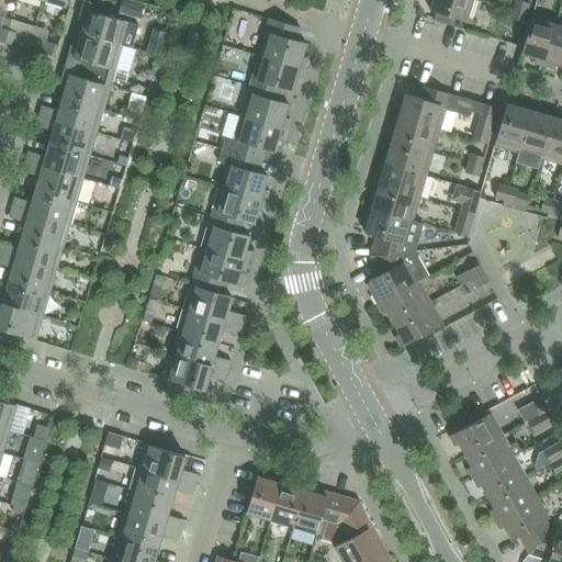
[(476,0),(433,0),(430,11),(471,23),(476,0)]
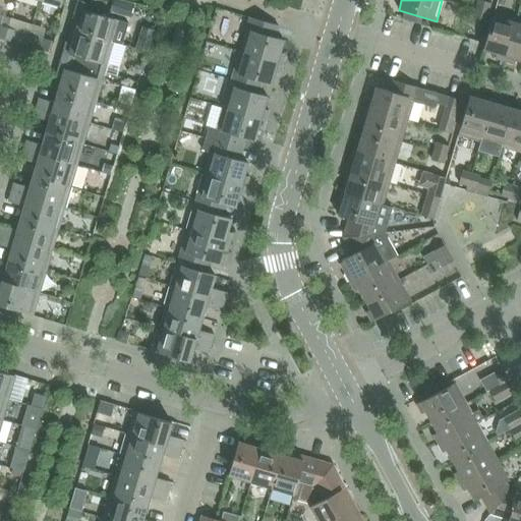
[(78,21),(75,33),(112,44),(119,21),(88,12),(90,4),(78,1),(73,19),(78,21)]
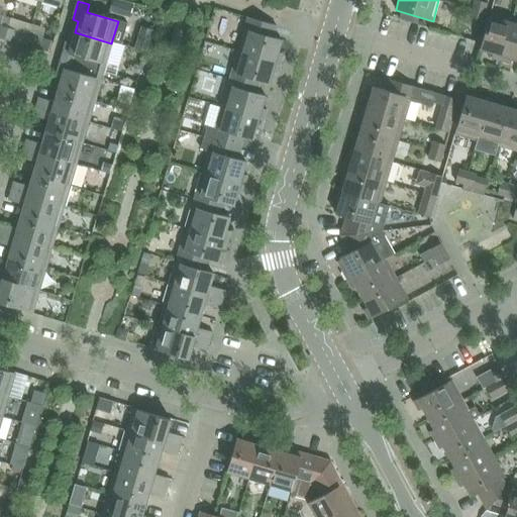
[(473,9),(484,12),(486,4),(475,1),(473,9)]
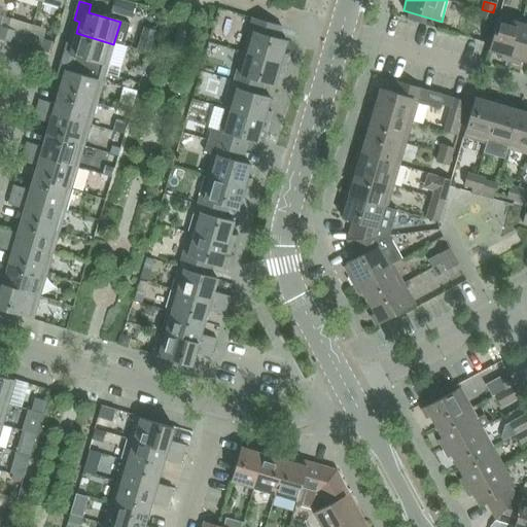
[(493,12),(482,9),(479,19),(490,22),(493,12)]
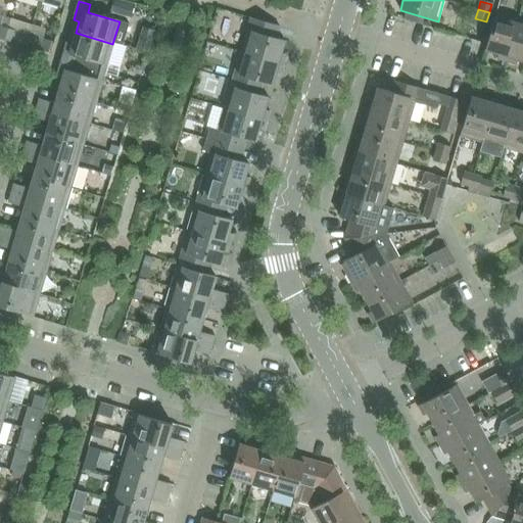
[(495,59),(506,61),(518,19),(495,13),(485,50),(497,54),(495,59)]
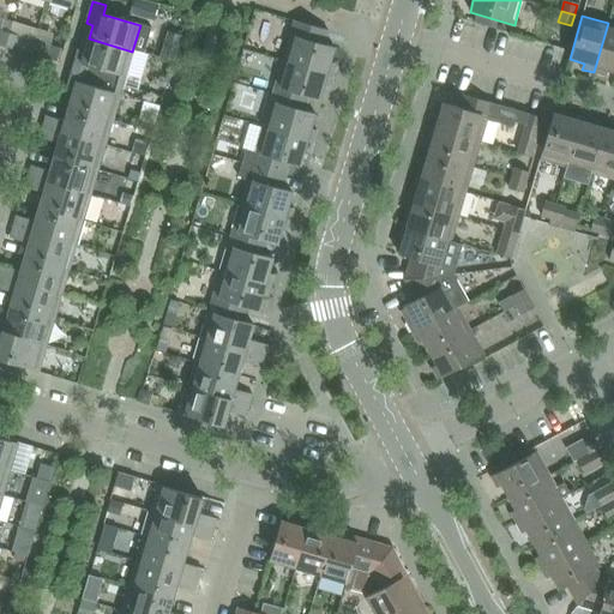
[(294,22),(282,61),(332,76),(336,65),(330,62),(333,48),(324,44),(327,31),(294,22)]
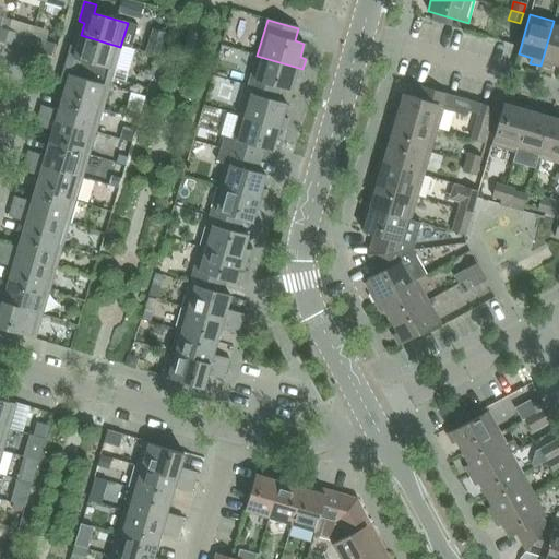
[(558,66),(558,22),(554,21),(540,66),(551,69),(552,64),(558,66)]
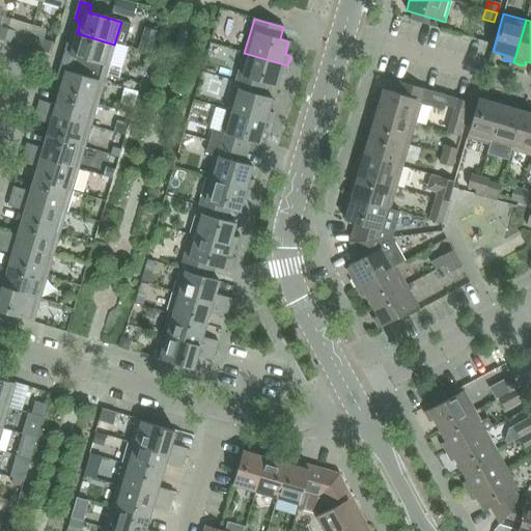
[(145,28),(139,50),(149,54),(157,31),(145,28)]
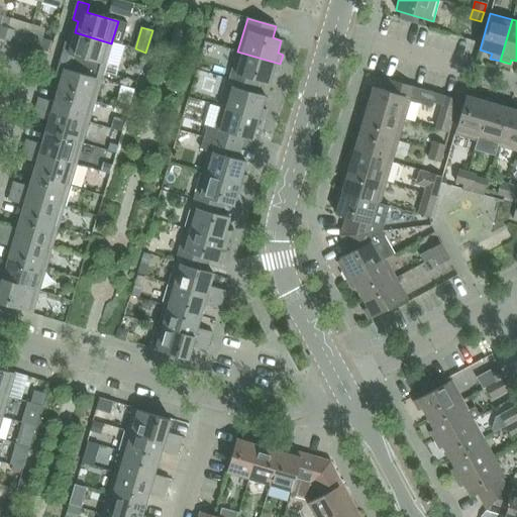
[(4,40),(12,42),(15,31),(7,28),(4,40)]
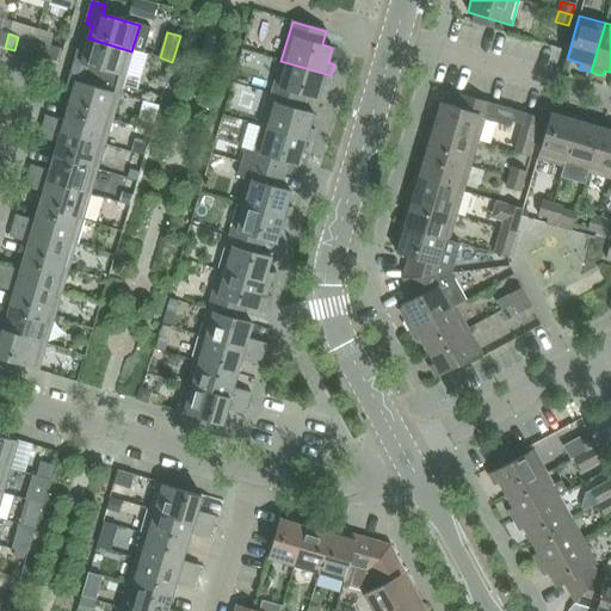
[(550,36),(548,45),(561,50),(565,41),(550,36)]
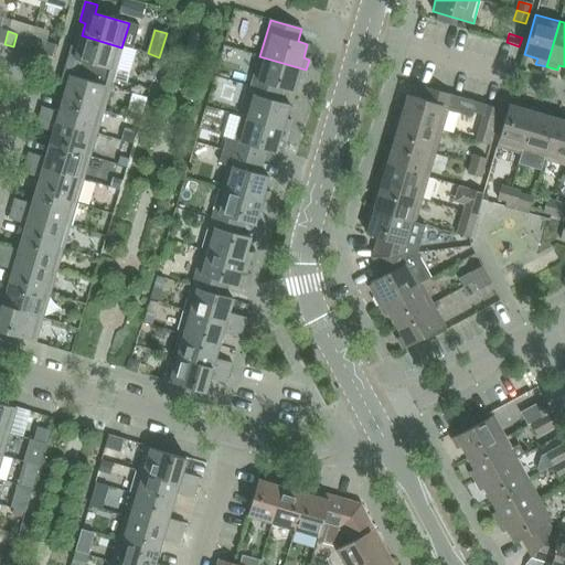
[(115,72),(121,48),(82,35),(78,48),(72,46),(66,65),(78,70),(113,78),(115,72)]
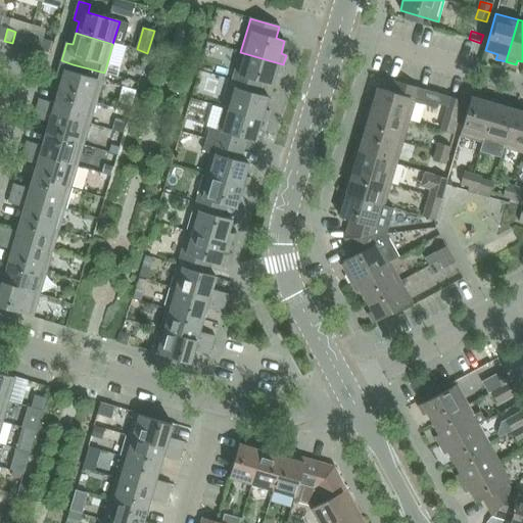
[(40,51),(48,53),(51,42),(43,40),(40,51)]
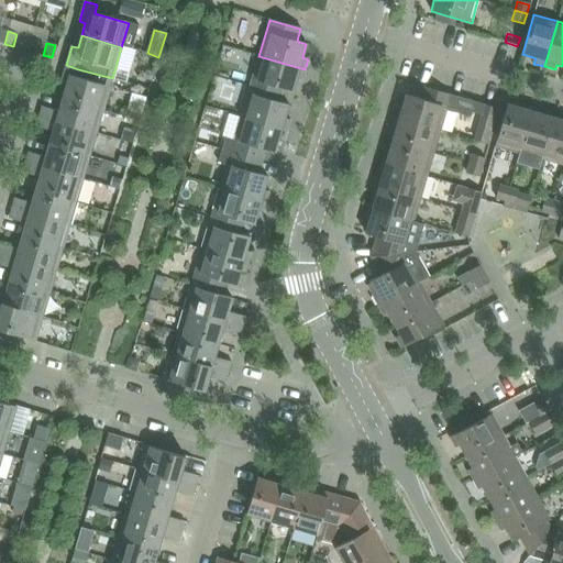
[(305,69),(258,56),(249,89),(265,94),(266,89),(282,94),(283,89),(293,92),(296,78),(301,80),(305,69)]
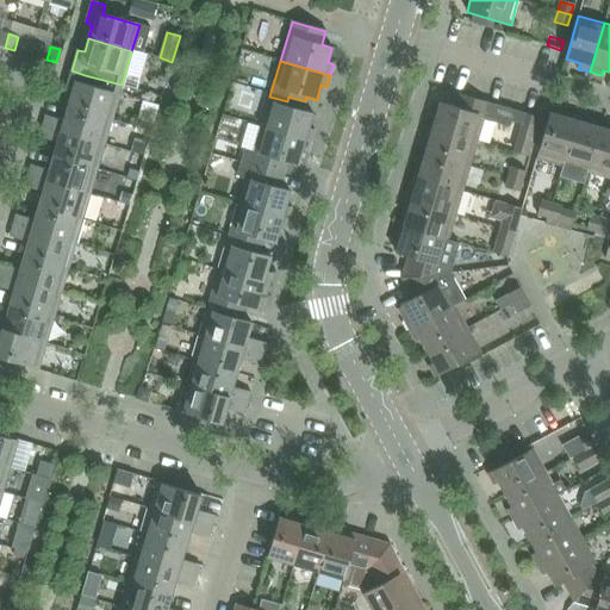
[(68,107),(111,120),(119,94),(122,85),(85,75),(72,70),(64,92),(72,94),(68,107)]
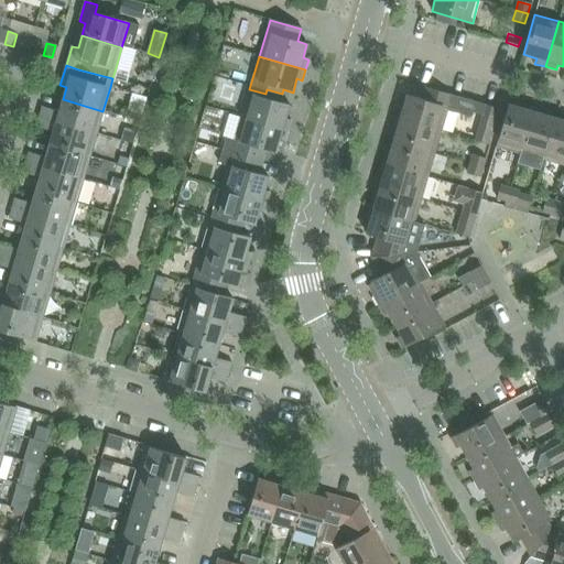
[(398,107),(396,118),(441,131),(446,110),(472,118),(473,112),(494,119),(497,109),(427,88),(424,100),(408,95),(403,108),(398,107)]
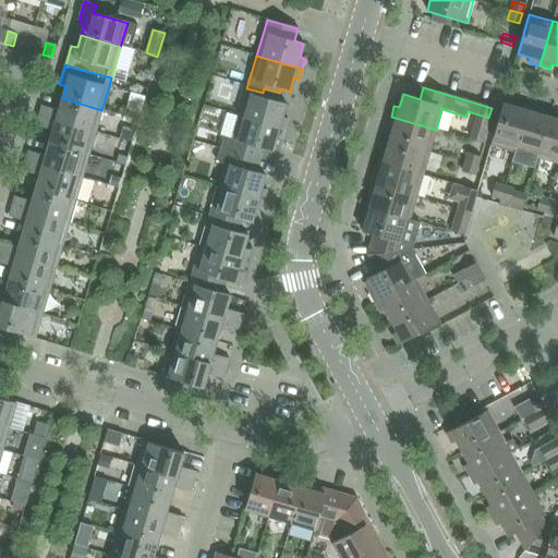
[(239,116),(284,129),(288,119),(282,118),(286,104),(276,101),(279,93),(264,88),(263,93),(246,88),(239,116)]
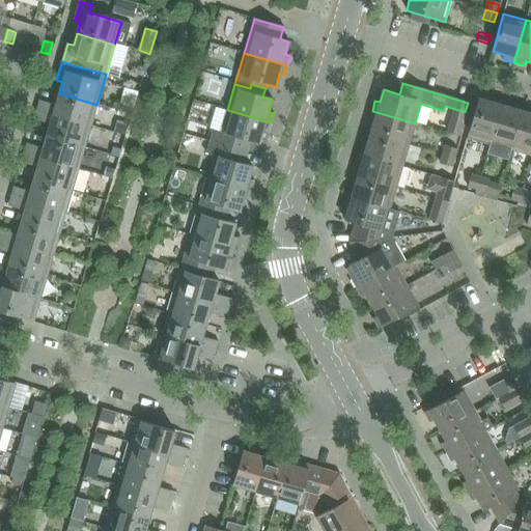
[(39,101),(36,110),(90,126),(96,105),(59,93),(55,106),(39,101)]
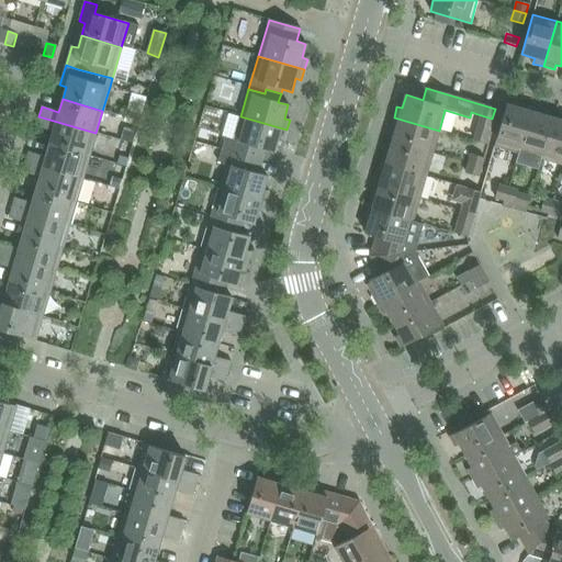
[(494,145),(518,153),(531,107),(521,103),(519,109),(506,104),(494,145)]
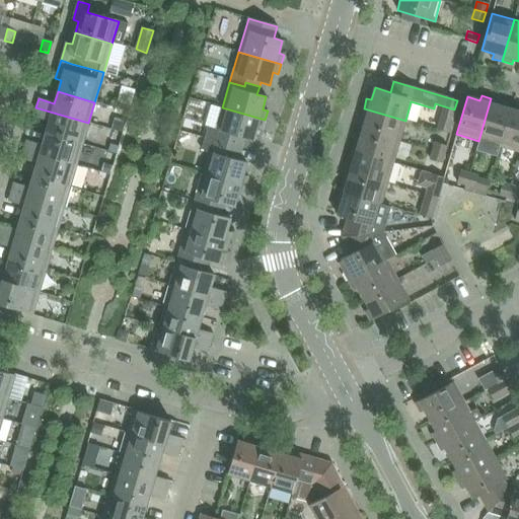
[(475,150),(497,156),(500,147),(511,109),(499,106),(501,101),(491,98),(478,141),(475,150)]
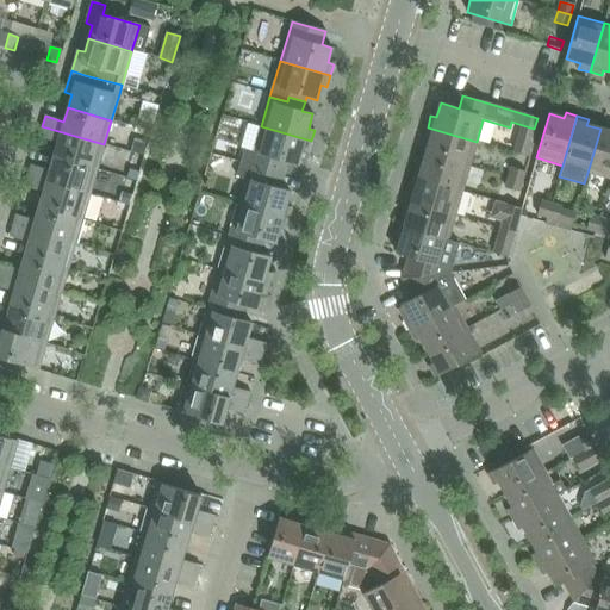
[(251,124),(241,162),(282,175),(287,162),(297,166),(302,151),(307,153),(311,141),(261,126),(251,124)]
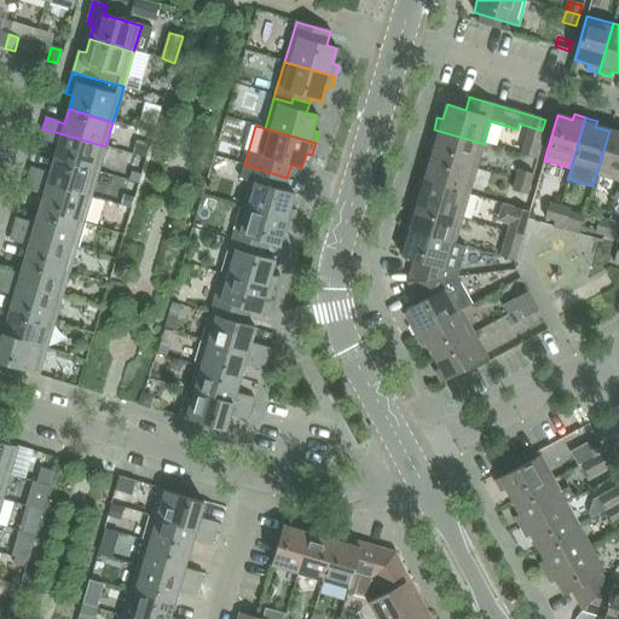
[(58,145),(55,160),(98,172),(105,146),(42,128),(40,140),(58,145)]
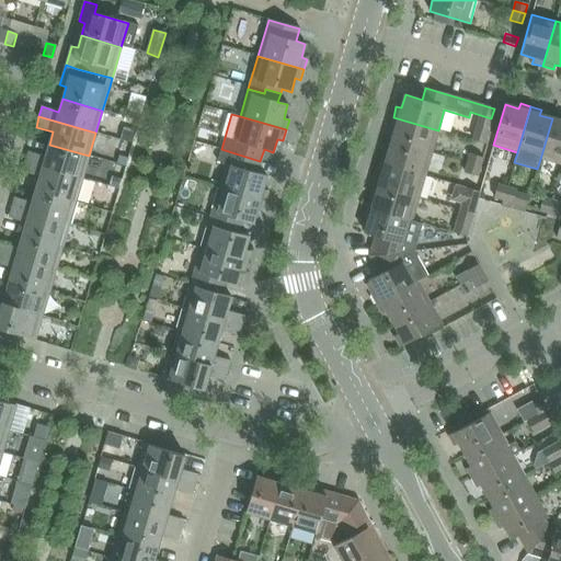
[(395,129),(391,141),(432,153),(438,130),(393,117),(390,127),(395,129)]
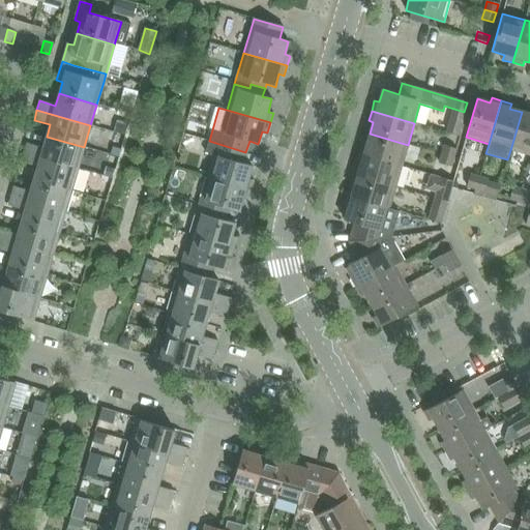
[(510,150),(529,155),(529,114),(522,112),(510,150)]
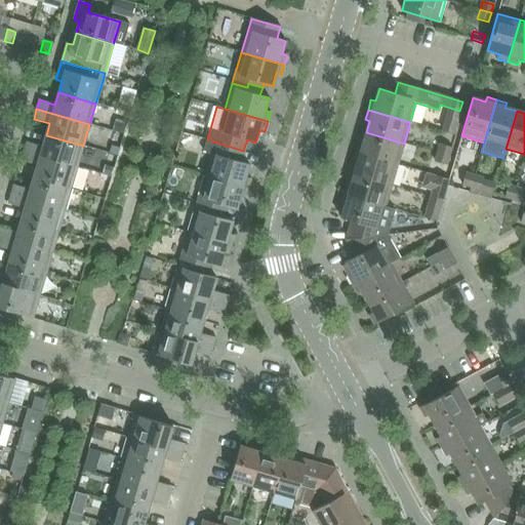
[(404,144),(366,132),(363,144),(358,143),(355,152),(398,164),(404,144)]
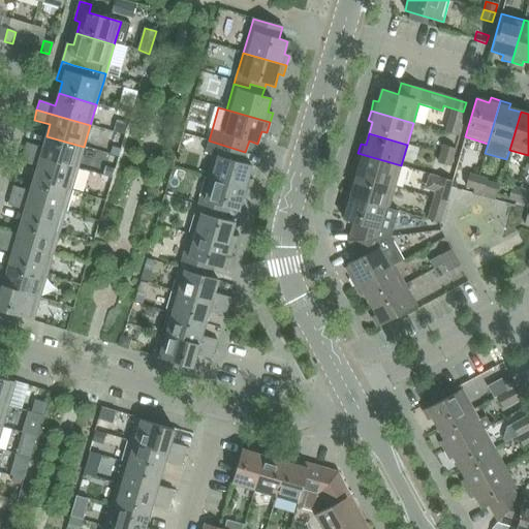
[(27,144),(24,153),(78,168),(84,147),(47,136),(42,148),(27,144)]
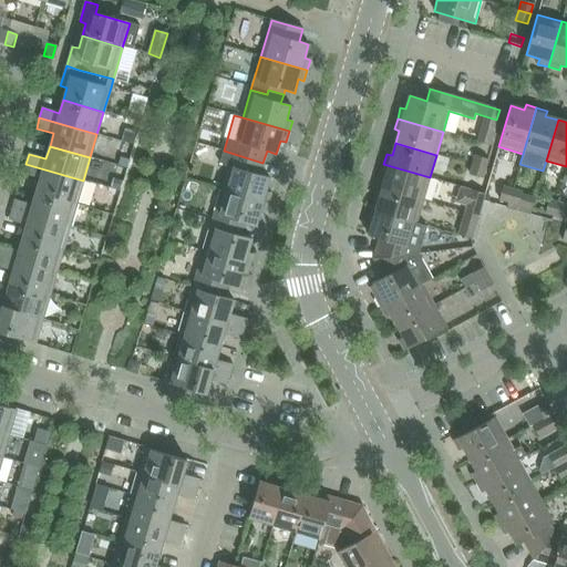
[(213,187),(222,189),(268,203),(270,193),(265,192),(269,177),(259,175),(263,163),(224,151),(213,187)]
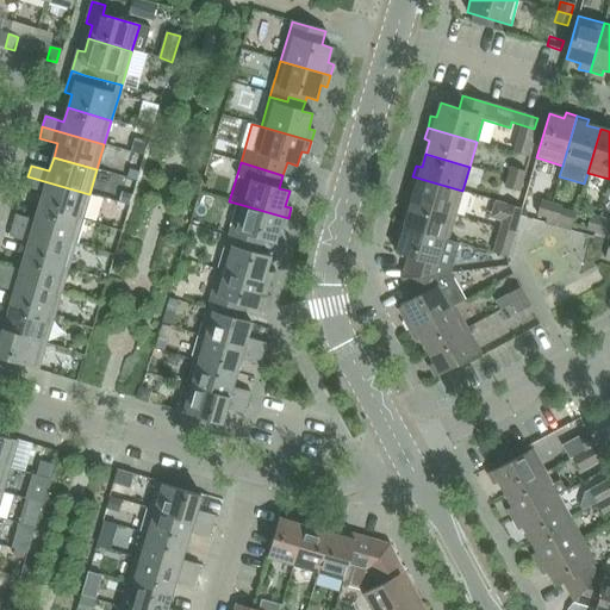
[(508,178),(522,181),(524,172),(511,167),(508,178)]
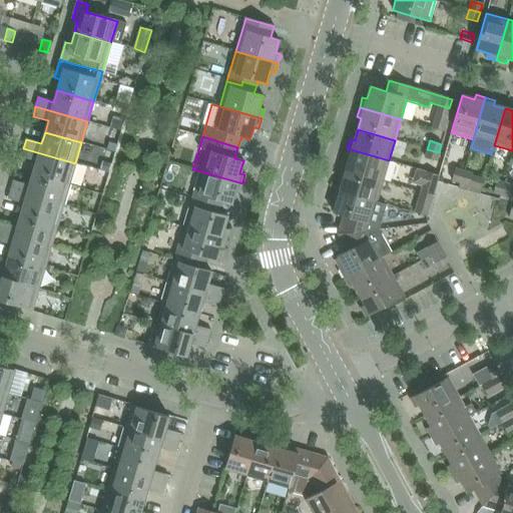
[(36,162),(32,173),(69,184),(75,163),(23,148),(21,157),(36,162)]
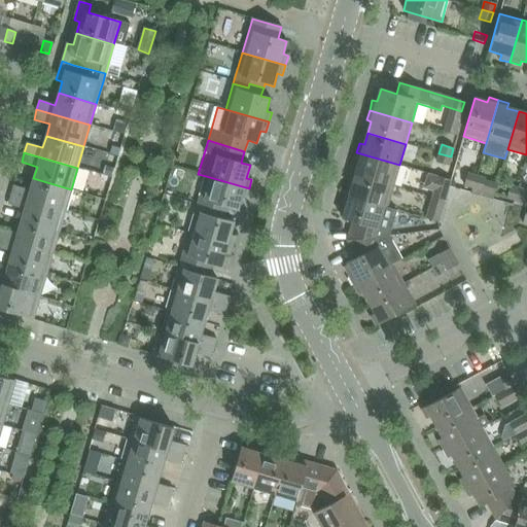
[(399,165),(356,152),(353,163),(358,164),(355,175),(392,186),(399,165)]
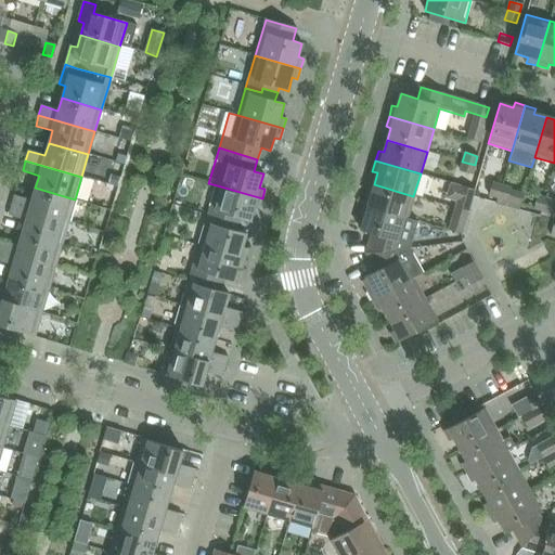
[(475,165),(462,162),(460,171),(472,175),(475,165)]
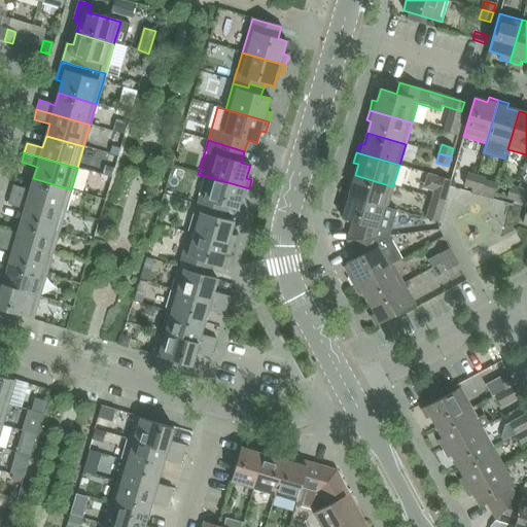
[(463,185),(472,188),(476,176),(467,174),(463,185)]
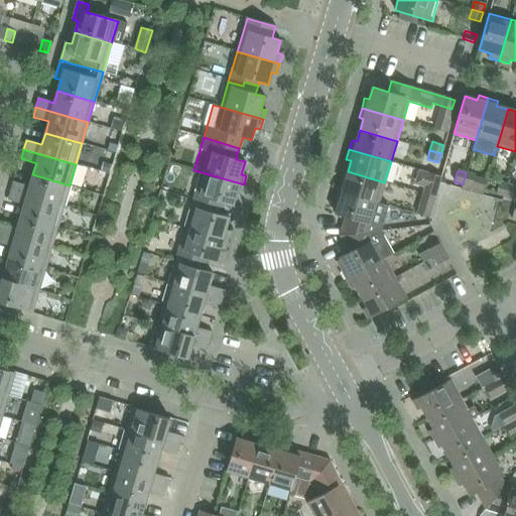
[(340,181),(337,191),(378,204),(384,182),(348,171),(345,182),(340,181)]
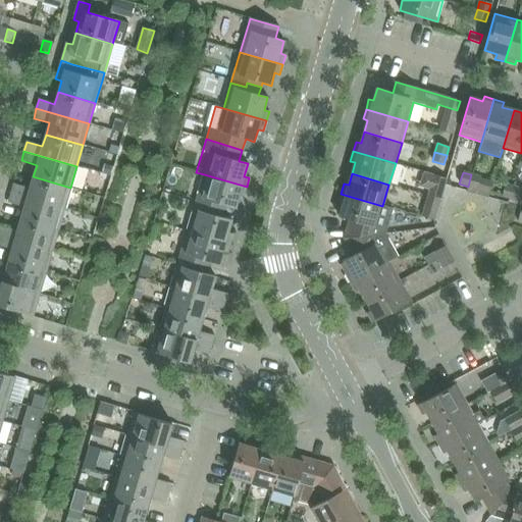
[(204,174),(195,205),(209,209),(210,205),(224,209),(225,205),(235,208),(239,196),(244,197),(247,187),(204,174)]
